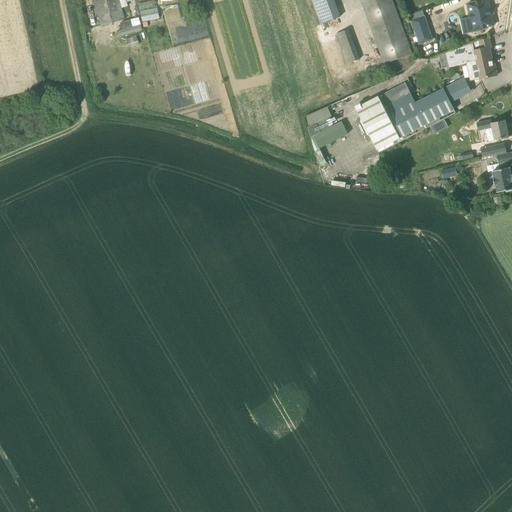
[(93,0),(101,26),(125,19),(118,0),(93,0)]
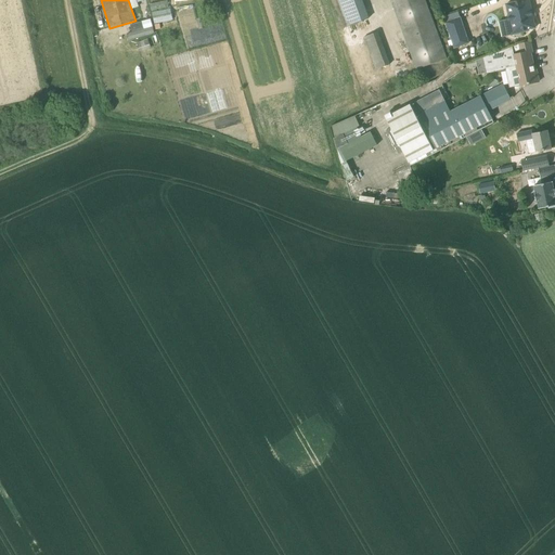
[(167,0),(151,3),(152,11),(169,8),(167,0)]
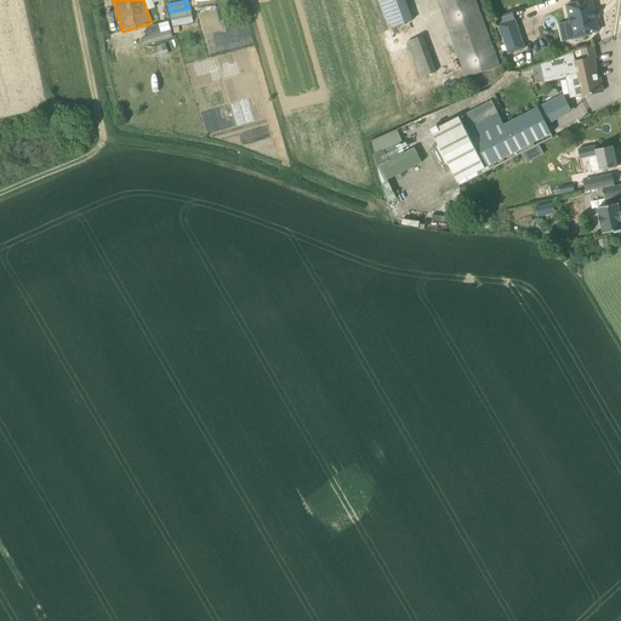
[(377,0),(388,30),(411,22),(403,0),(377,0)]
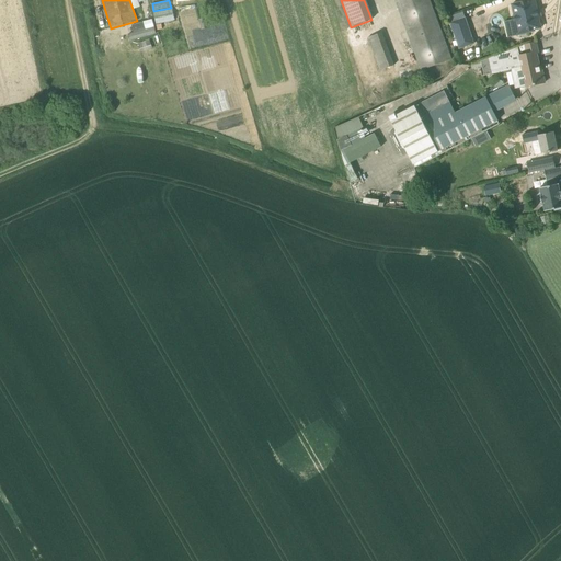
[(395,0),(422,70),(451,59),(428,0),(395,0)]
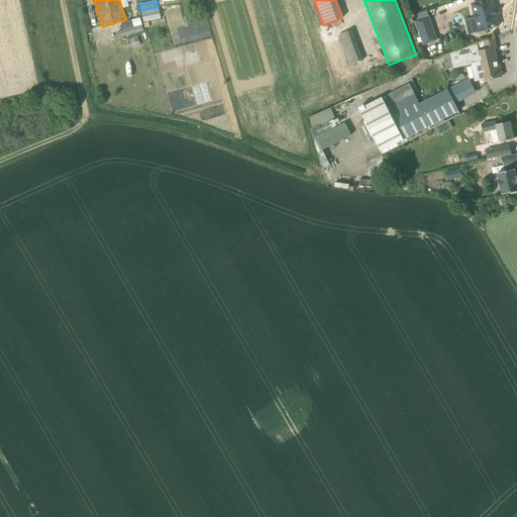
[(484,29),(484,30),(492,28),(492,27),(499,25),(492,0),(488,0),(471,4),(474,17),(478,16),(481,29),(484,29)]
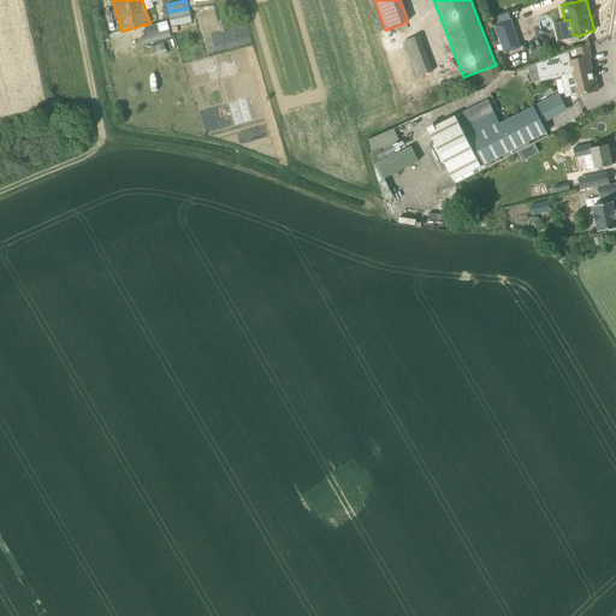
[(493,17),(496,23),(510,18),(508,12),(493,17)]
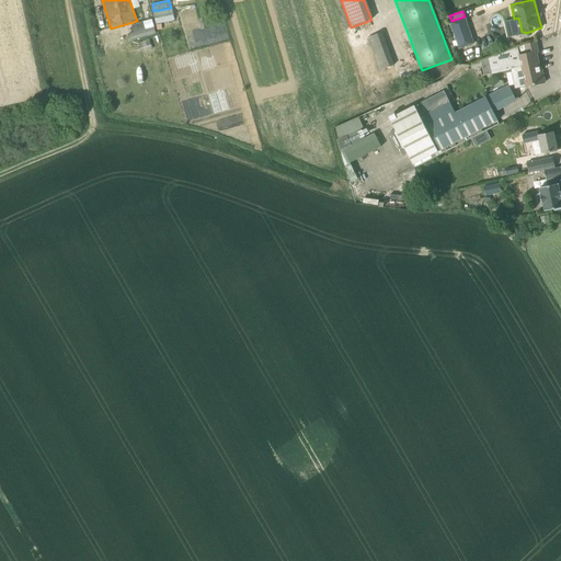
[(451,21),(449,22),(458,49),(474,44),(465,16),(451,21)]
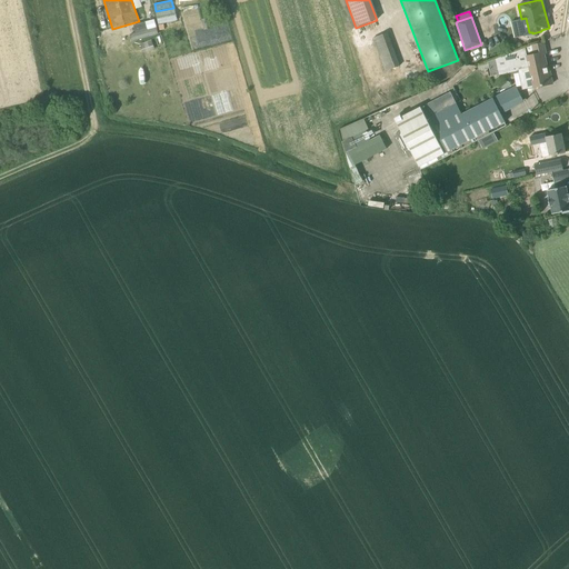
[(201,19),(205,30),(211,28),(209,18),(201,19)]
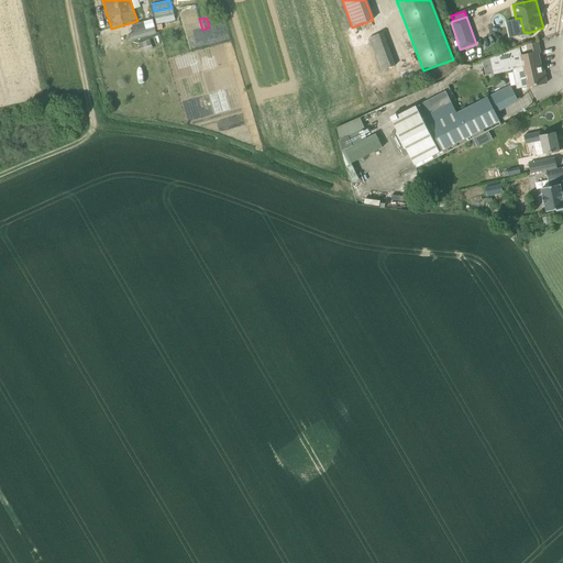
[(382,70),(395,65),(383,32),(370,37),(382,70)]
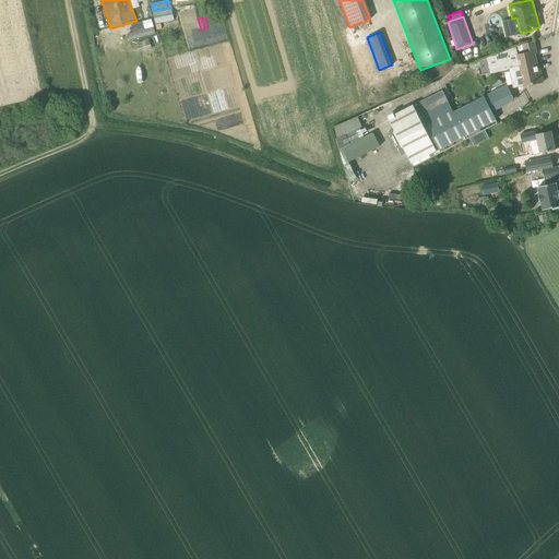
[(137,40),(141,50),(152,46),(147,36),(137,40)]
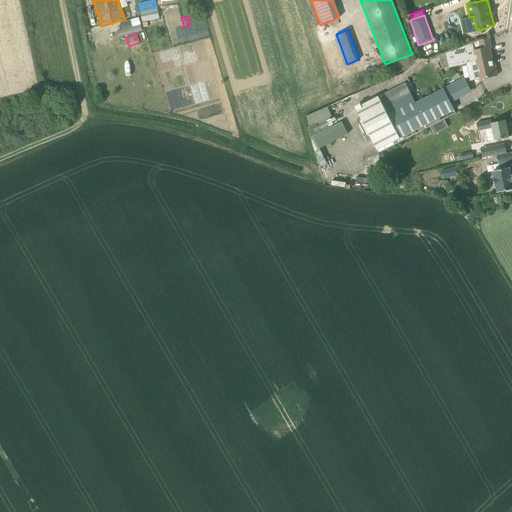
[(441,68),(449,67),(477,61),(481,79),(497,75),(495,66),(494,67),(489,48),(491,47),(489,38),(477,41),(446,53),(438,56),(441,68)]
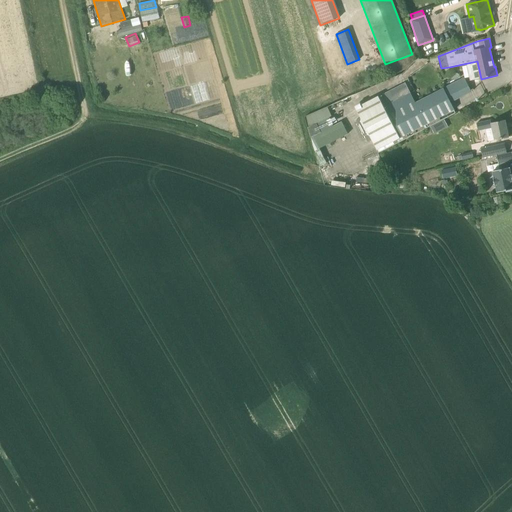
[(416,103),(406,84),(357,109),(378,149),(454,110),(451,102),(472,91),(464,78),(416,103)]
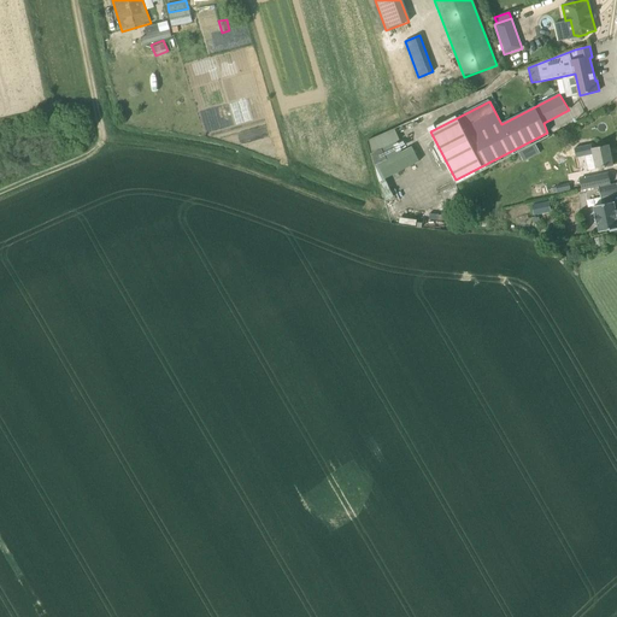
[(540,153),(535,145),(519,152),(524,162),(540,153)]
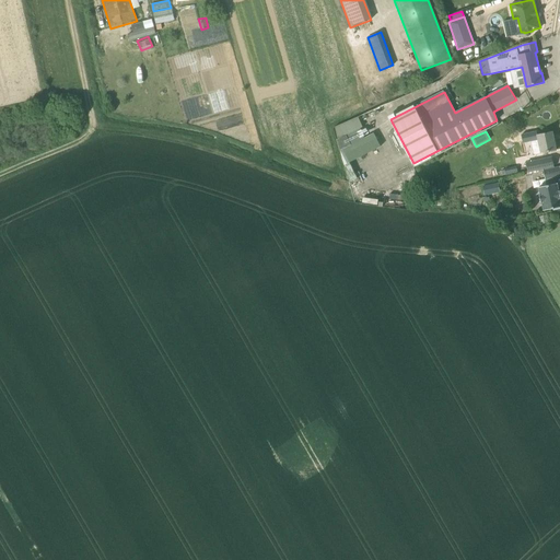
[(538,139),(541,153),(557,150),(552,131),(538,135),(537,131),(527,133),(529,141),(538,139)]
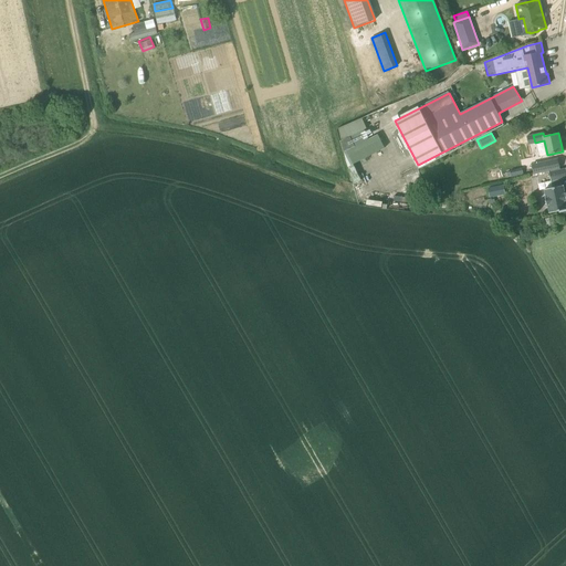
[(341,140),(348,167),(359,161),(350,137),(341,140)]
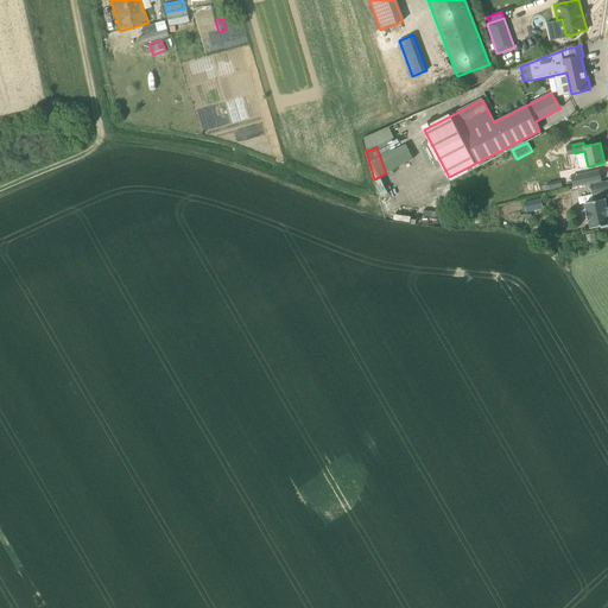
[(571,177),(574,187),(602,181),(600,171),(571,177)]
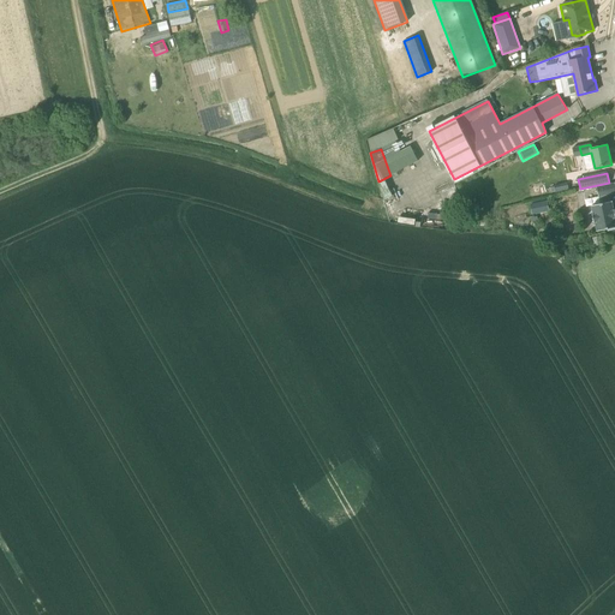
[(614,183),(597,187),(598,197),(601,196),(602,203),(610,202),(608,195),(614,192),(614,183)]
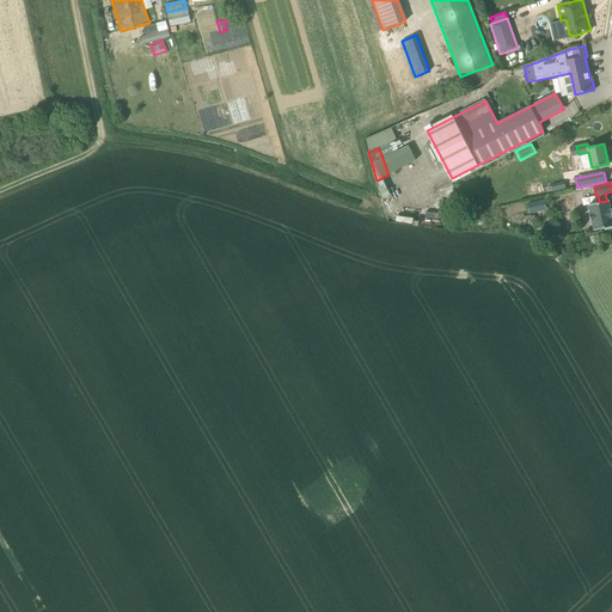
[(609,200),(598,202),(587,204),(593,231),(605,228),(605,230),(611,227),(611,208),(611,209),(609,200)]
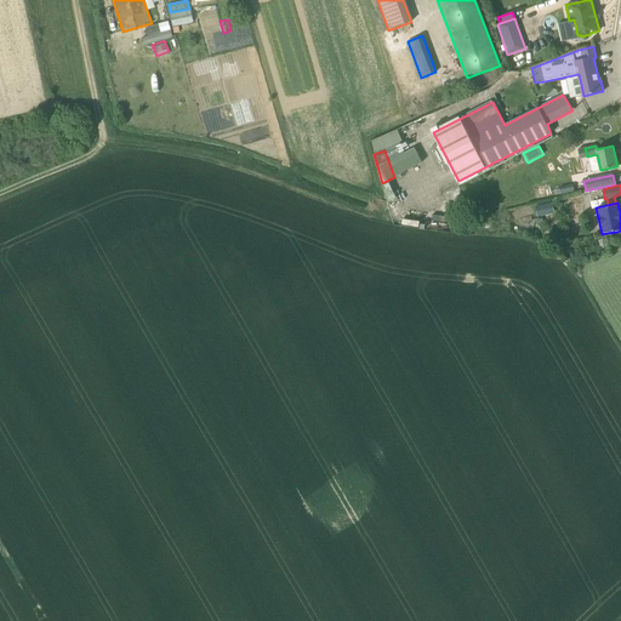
[(537,216),(547,214),(545,204),(536,205),(537,216)]
